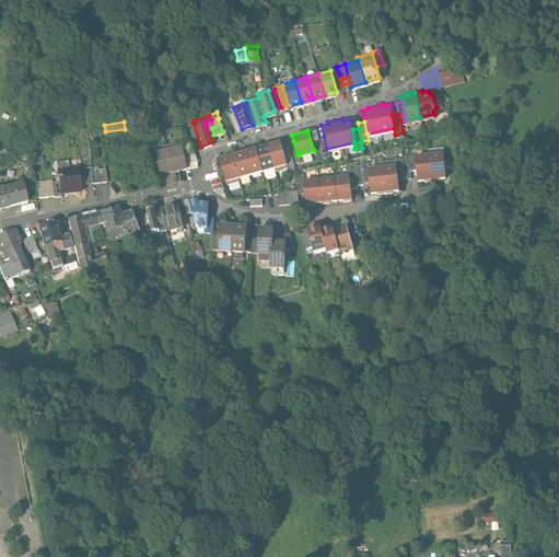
[(146,138),(148,148),(154,147),(152,136),(146,138)]
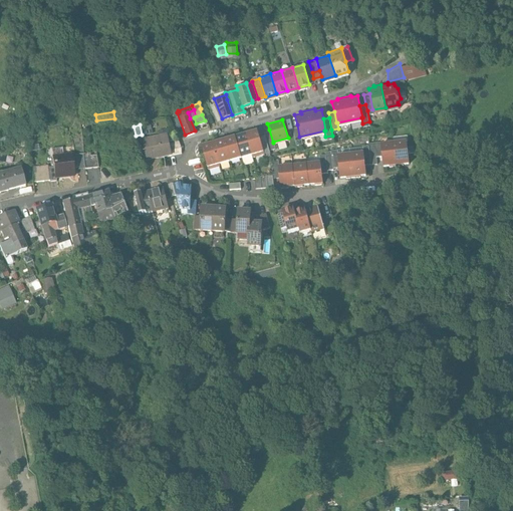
[(300,142),(299,137),(297,124),(291,125),(295,143),(300,142)]
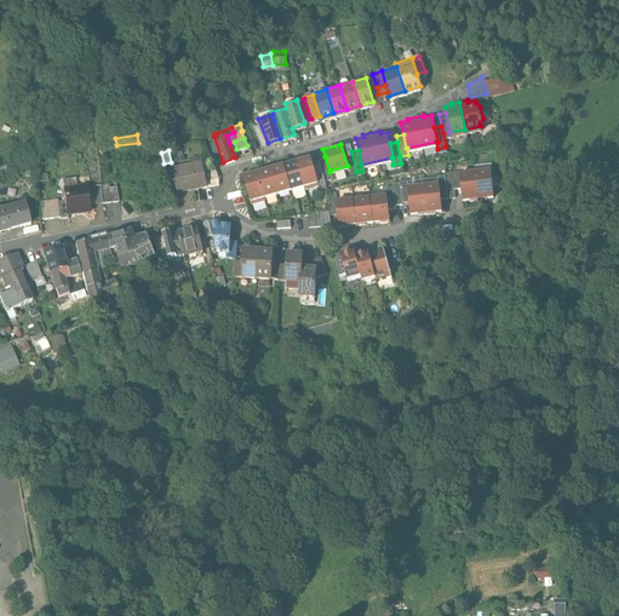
[(294,156),(296,160),(303,184),(304,188),(316,184),(317,184),(311,163),(309,156),(304,157),(303,154),(294,156)]
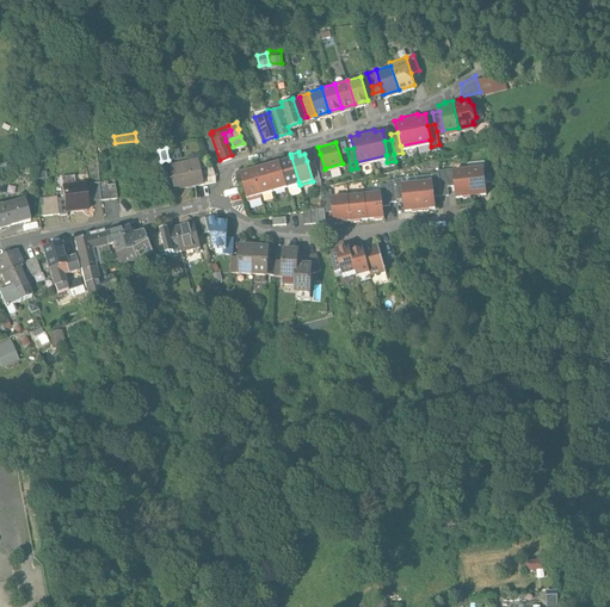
[(314,155),(314,159),(319,177),(327,174),(325,168),(325,169),(320,154),(314,155)]
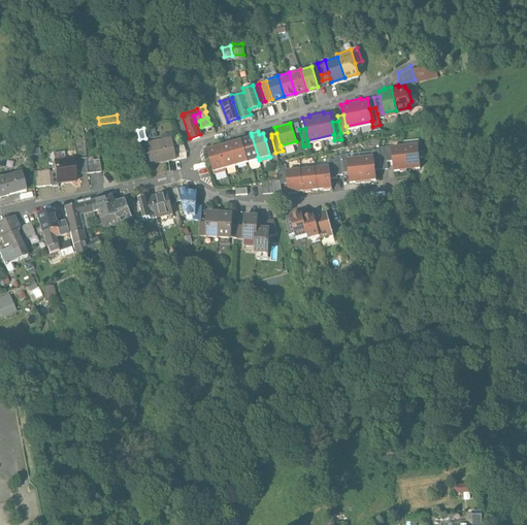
[(252,136),(240,139),(246,160),(258,157),(252,136)]
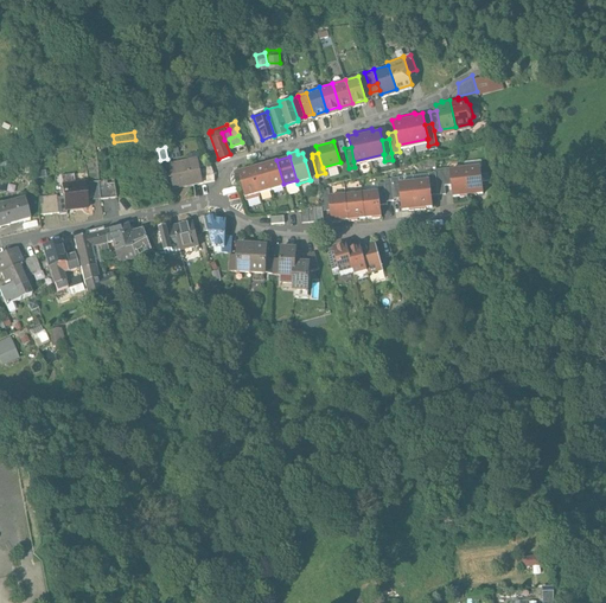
[(197,158),(167,164),(172,186),(202,181),(197,158)]
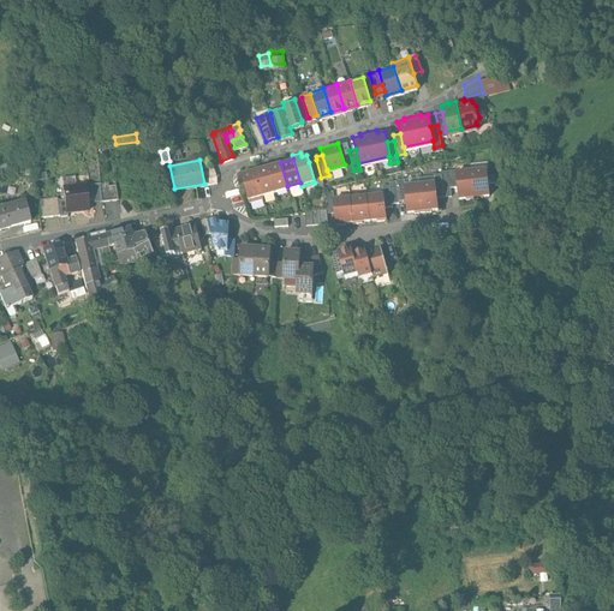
[(316,160),(309,162),(315,183),(314,183),(314,185),(323,183),(321,178),(316,160)]
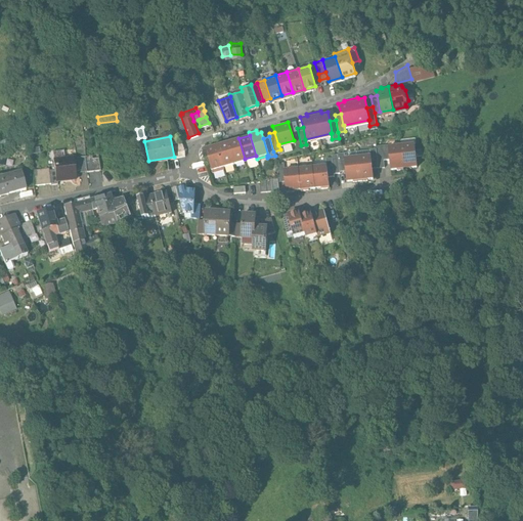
[(227,141),(234,162),(245,159),(238,138),(227,141)]
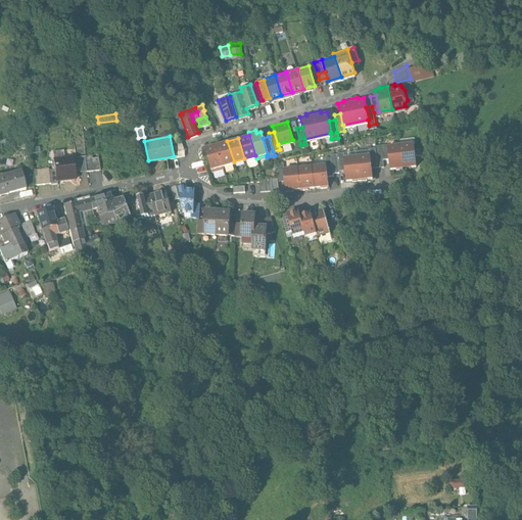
[(413,139),(387,142),(386,142),(388,155),(389,164),(394,163),(394,166),(410,163),(410,162),(416,161),(415,152),(420,151),(419,145),(414,146),(413,139)]
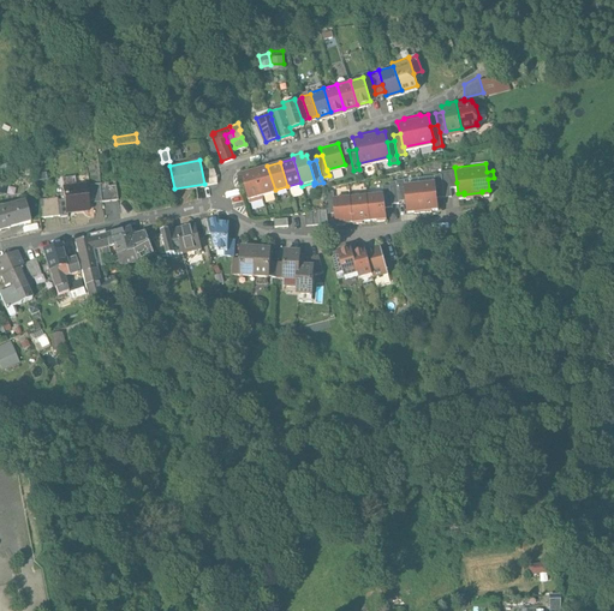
[(455,165),(440,167),(441,171),(441,177),(448,175),(449,184),(457,183),(454,167),(455,167),(455,165)]
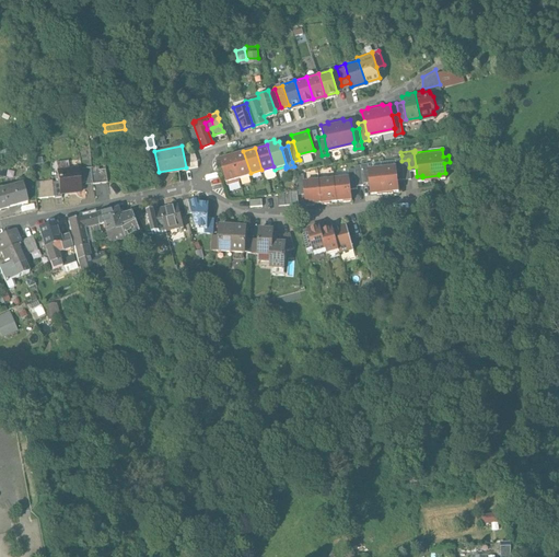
[(243,151),(231,154),(237,176),(251,173),(243,151)]
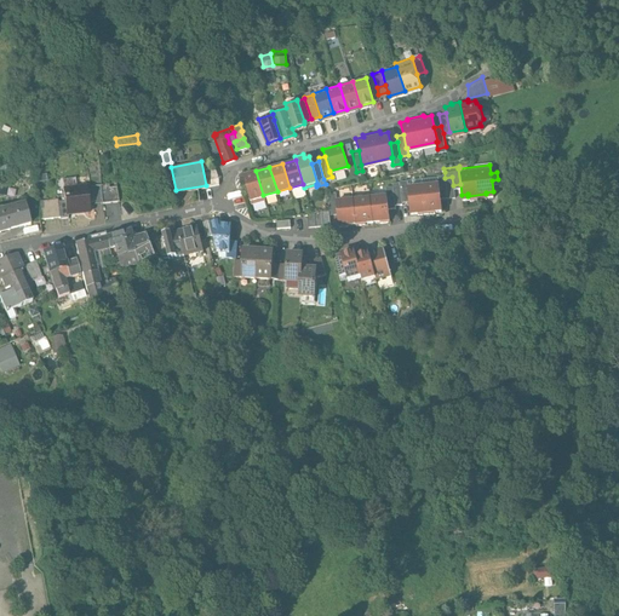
[(256,171),(256,168),(247,171),(247,173),(242,174),(251,203),(264,199),(263,195),(256,171)]
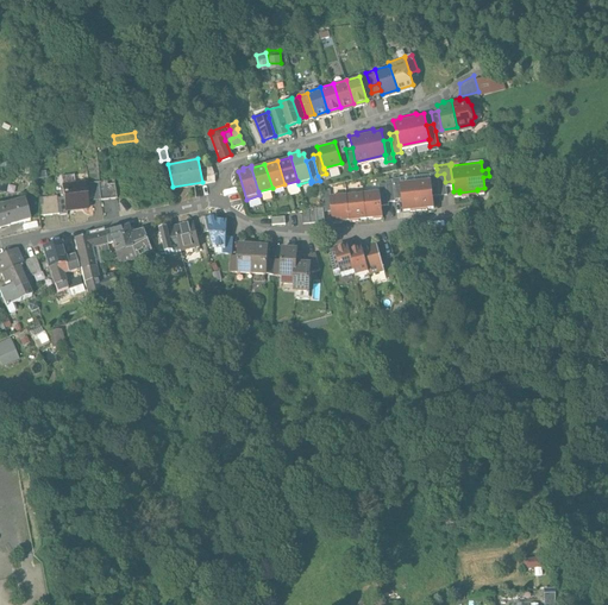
[(428,170),(428,176),(431,176),(432,190),(439,190),(437,175),(437,169),(428,170)]
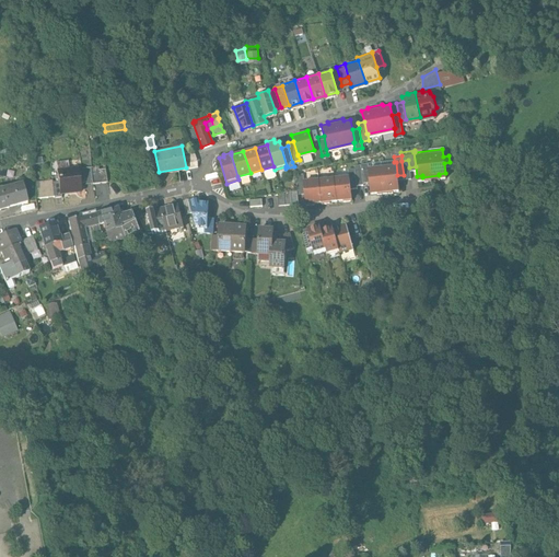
[(353,162),(353,164),(356,180),(362,180),(362,178),(360,164),(360,161),(353,162)]
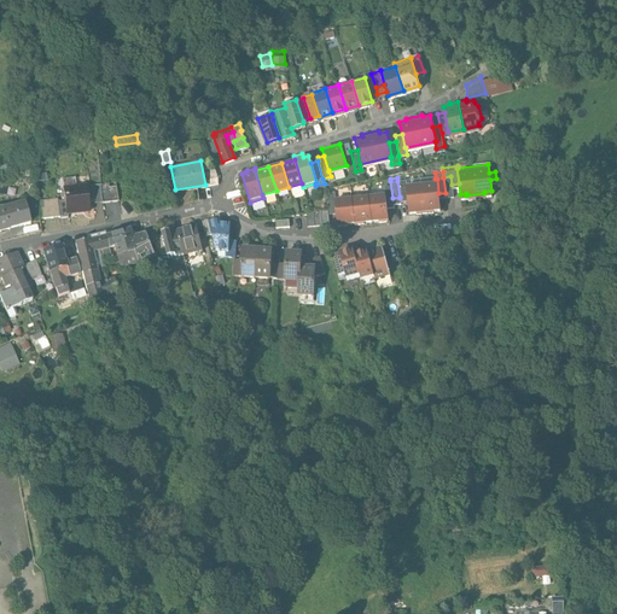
[(435,179),(405,182),(406,196),(408,209),(414,208),(414,209),(432,208),(432,206),(440,205),(438,193),(437,179),(435,179)]
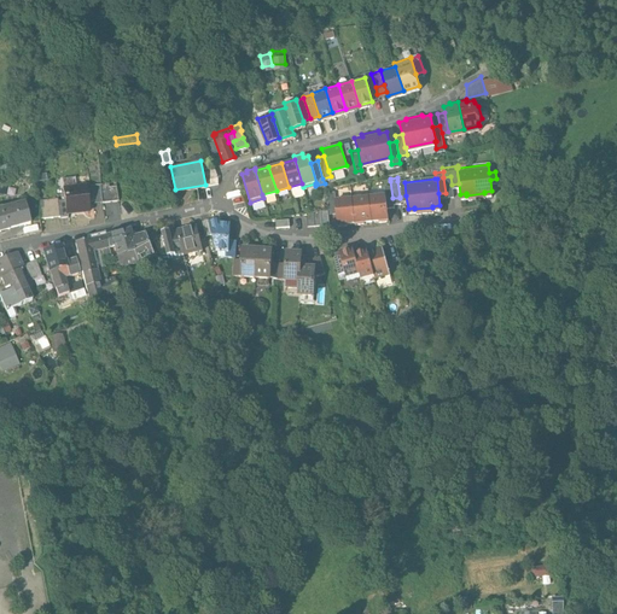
[(92,186),(93,189),(94,189),(97,202),(94,203),(94,204),(104,203),(102,185),(92,186)]
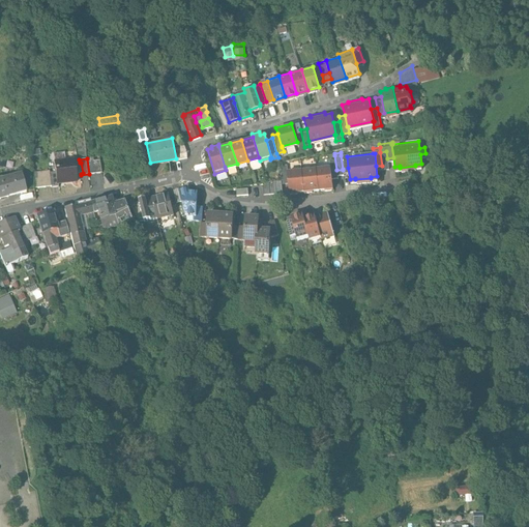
[(76,164),(75,160),(56,163),(57,173),(58,184),(60,184),(78,182),(77,174),(81,174),(83,173),(81,163),(80,163),(76,164)]
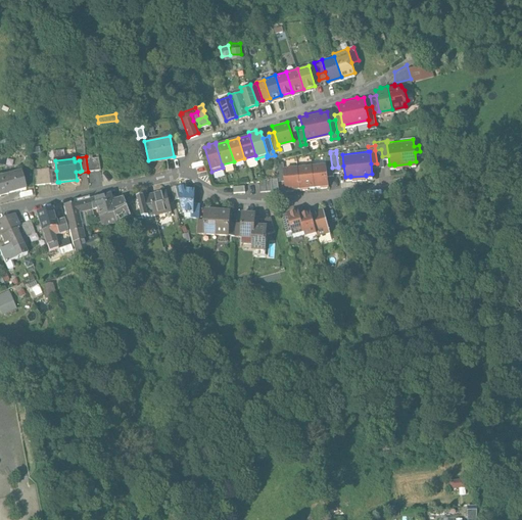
[(312,163),(314,184),(319,184),(319,185),(328,184),(326,170),(325,162),(312,163)]
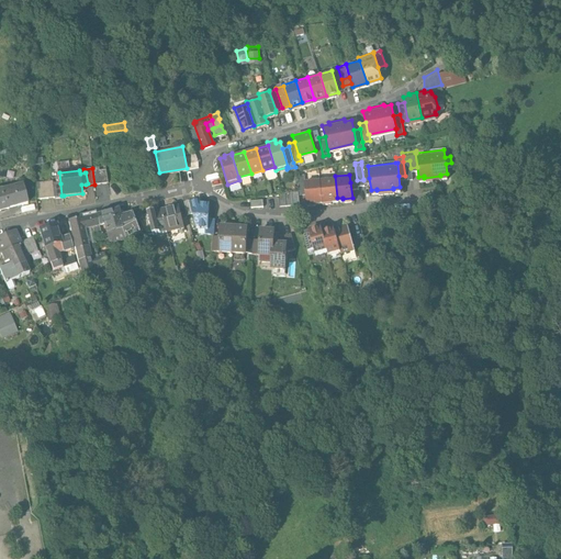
[(318,178),(322,200),(322,201),(329,200),(329,199),(337,198),(335,176),(318,178)]
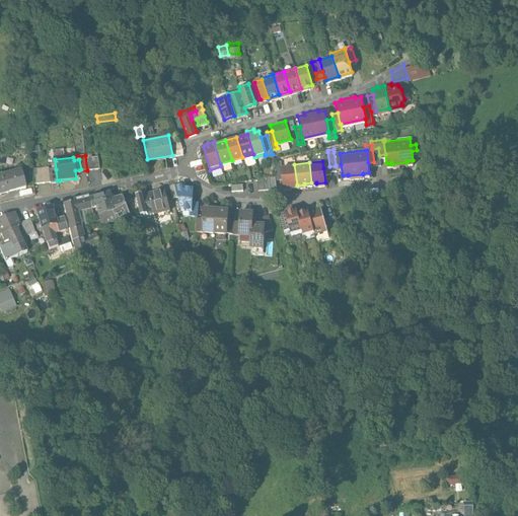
[(280,166),(281,176),(283,188),(290,187),(290,186),(297,185),(294,164),(281,166),(280,166)]
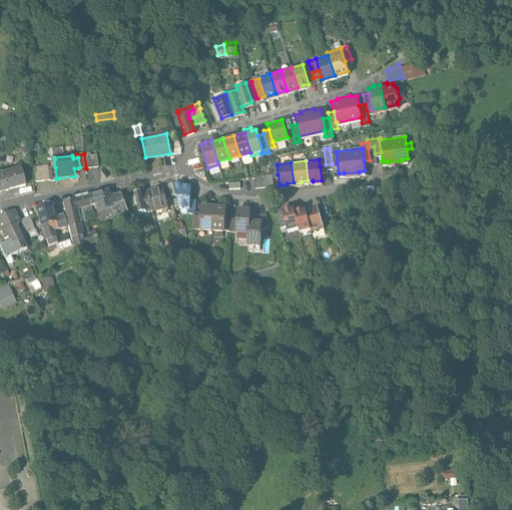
[(35,183),(51,181),(49,168),(49,165),(33,167),(35,183)]
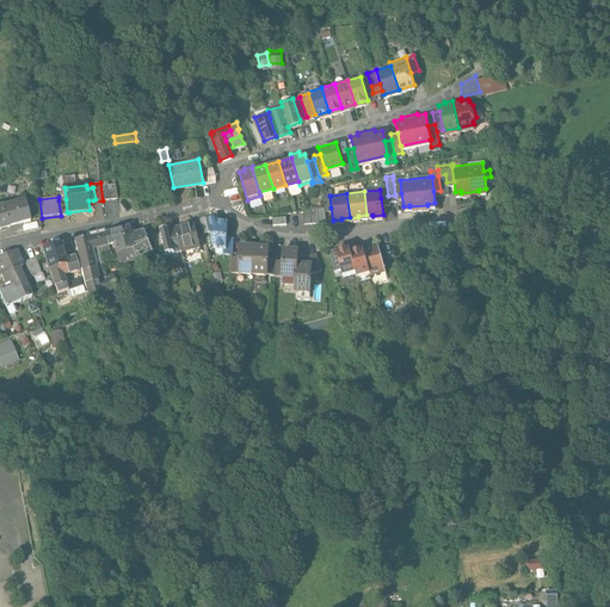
[(66,199),(59,200),(61,216),(61,217),(69,216),(69,212),(67,212),(66,199)]
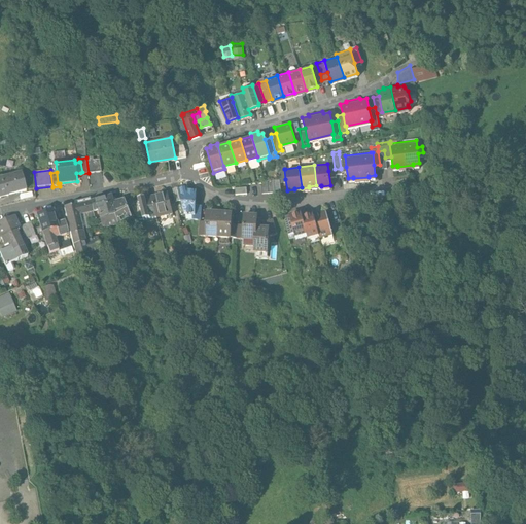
[(0,200),(9,198),(8,197),(27,191),(23,176),(3,181),(2,180),(0,180),(0,200)]
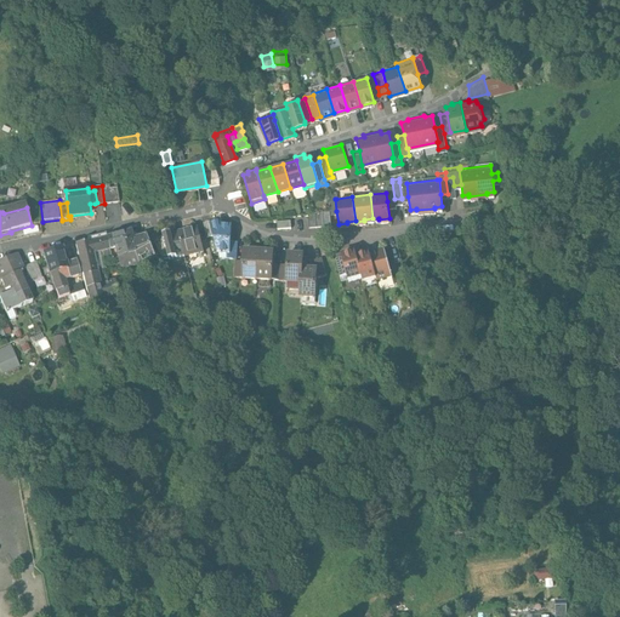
[(307,210),(308,224),(329,222),(329,212),(328,209),(307,210)]
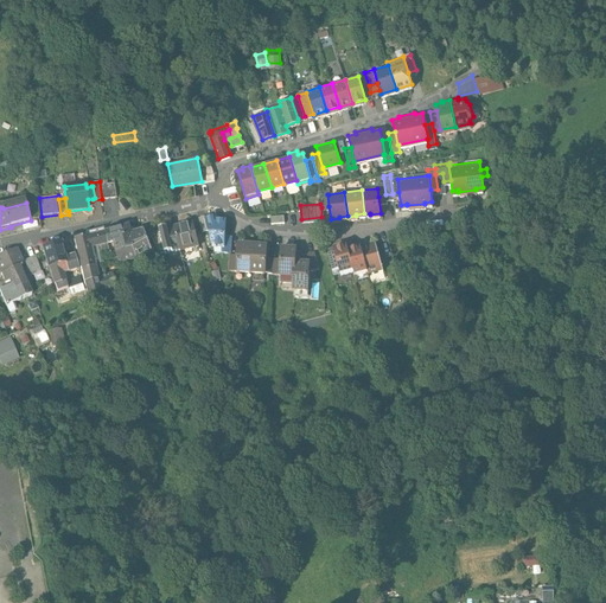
[(224,218),(215,218),(215,215),(205,217),(211,244),(221,244),(223,244),(223,236),(224,218)]
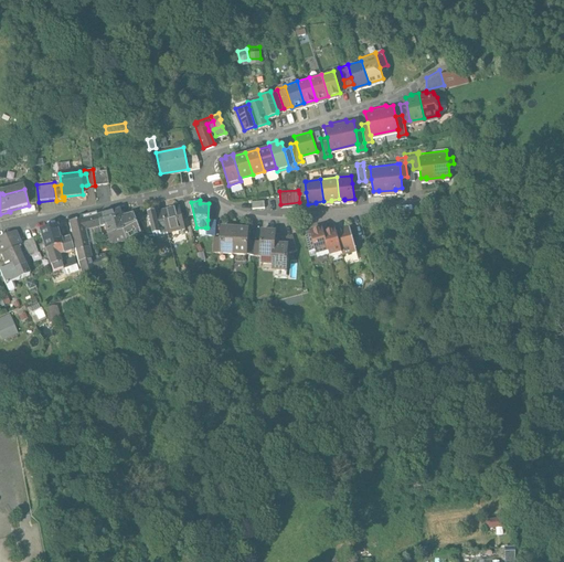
[(161,210),(167,230),(174,228),(176,230),(184,228),(178,204),(161,209),(161,210)]
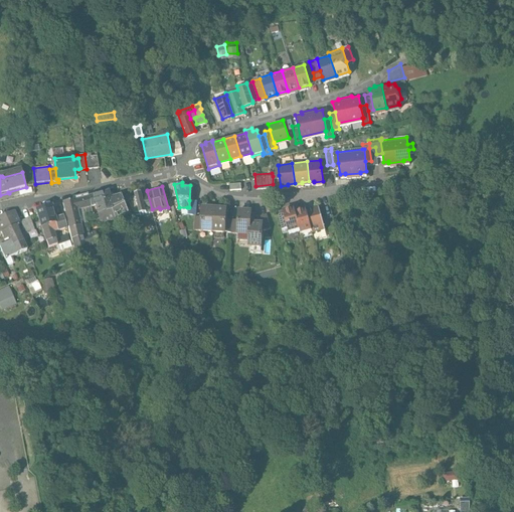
[(139,214),(152,211),(152,209),(147,191),(141,193),(141,192),(134,194),(135,196),(135,198),(134,199),(136,205),(137,205),(139,213),(139,214)]
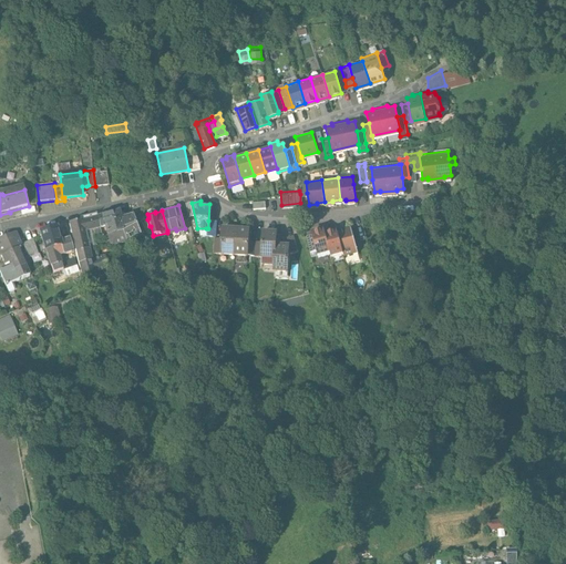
[(111,235),(113,245),(127,242),(141,234),(137,224),(124,228),(121,212),(99,217),(102,227),(109,226),(111,235)]
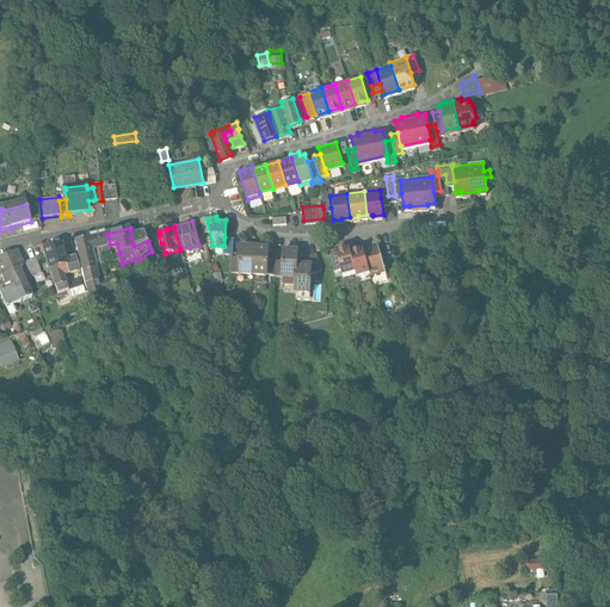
[(160,233),(151,235),(156,249),(158,254),(165,253),(162,243),(161,243),(159,236),(160,235),(160,233)]
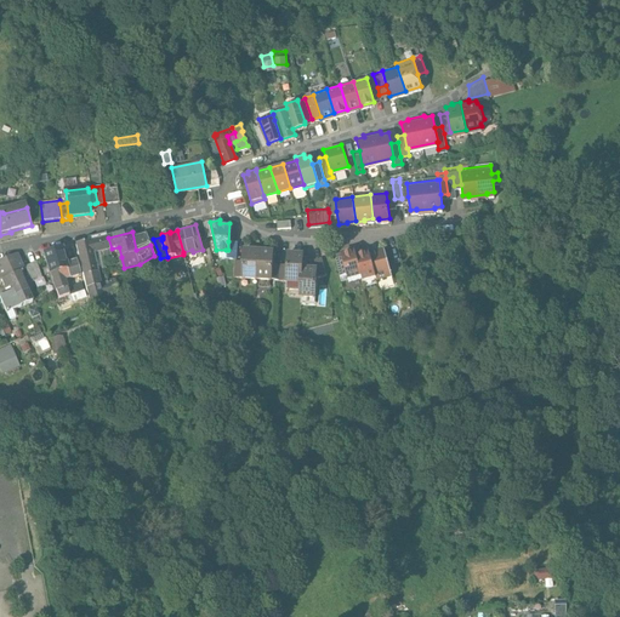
[(108,238),(94,241),(96,252),(100,251),(112,249),(108,238)]
